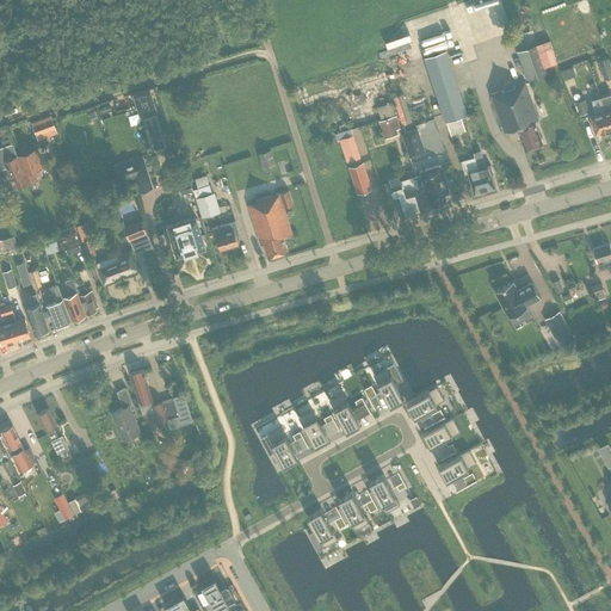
[(517,51),(528,81),(549,74),(538,44),(517,51)]
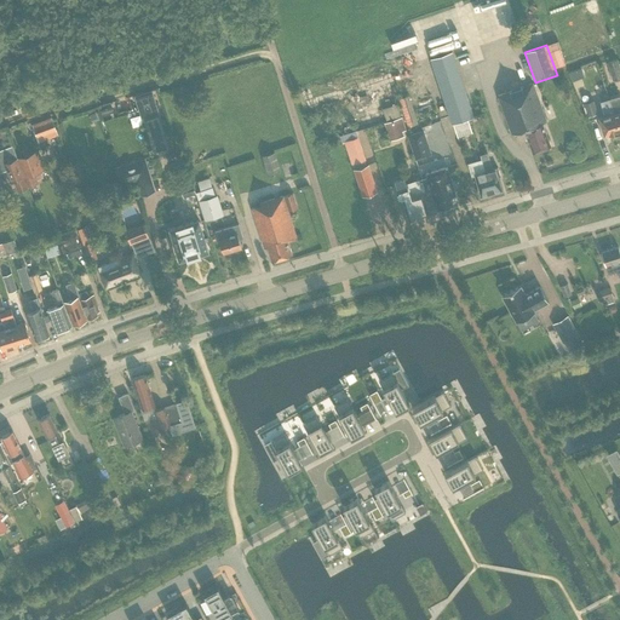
[(468,118),(474,115),(452,51),(431,58),(452,122),(453,122),(468,118)]
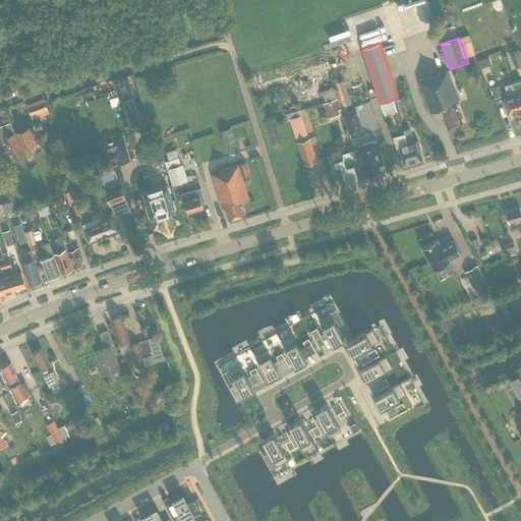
[(510,52),(515,67),(520,65),(520,56),(519,49),(510,52)]
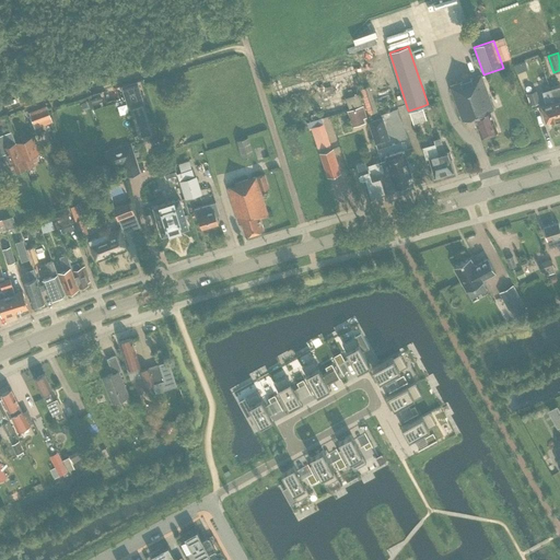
[(515,65),(514,66),(517,73),(520,72),(528,69),(526,61),(515,65)]
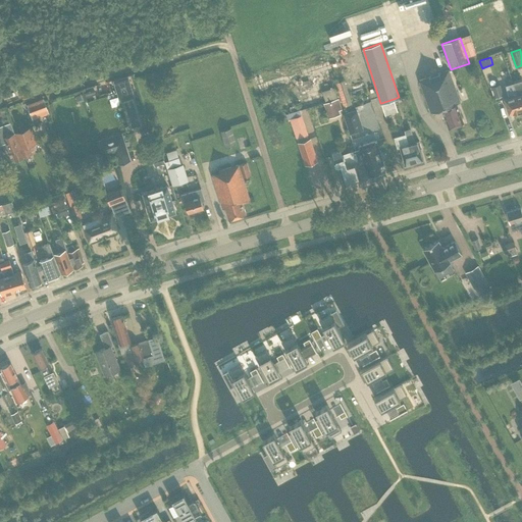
[(457,103),(460,102),(449,69),(419,81),(430,112),(439,109),(440,111),(442,111),(448,126),(456,123),(458,125),(462,123),(462,121),(463,121),(457,103)]
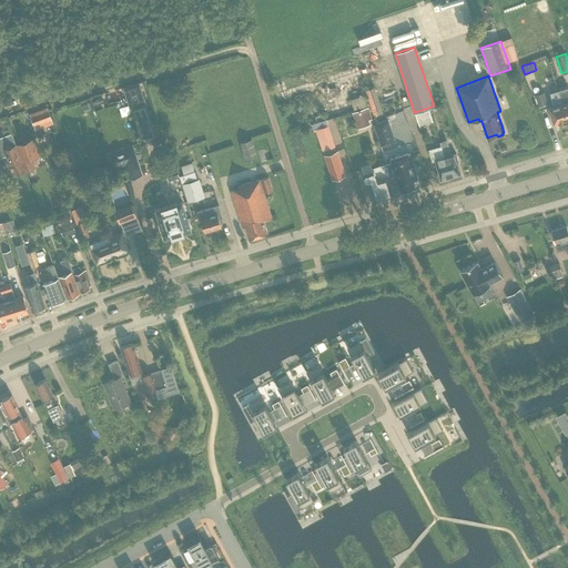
[(561,102),(567,121),(567,120),(567,87),(558,91),(559,94),(561,102)]
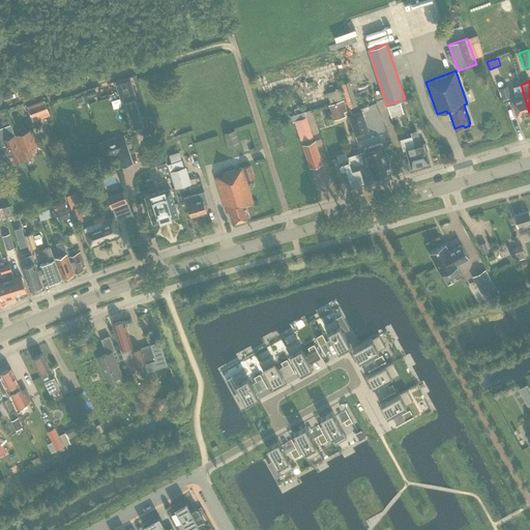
[(524,95),(522,88),(521,85),(513,87),(518,98),(512,100),(517,116),(521,115),(522,115),(523,116),(528,114),(527,113),(529,113),(524,95)]
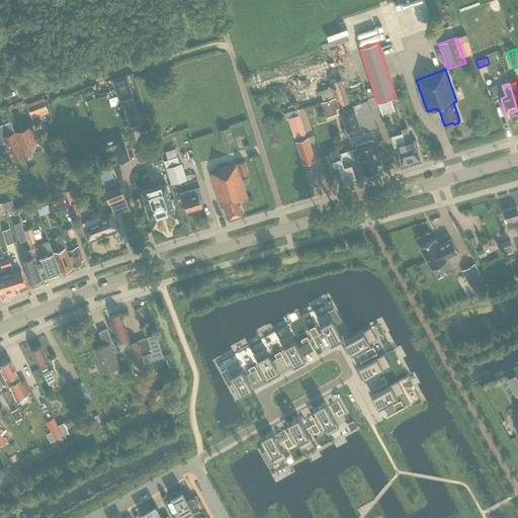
[(489,86),(492,97),(500,94),(496,84),(489,86)]
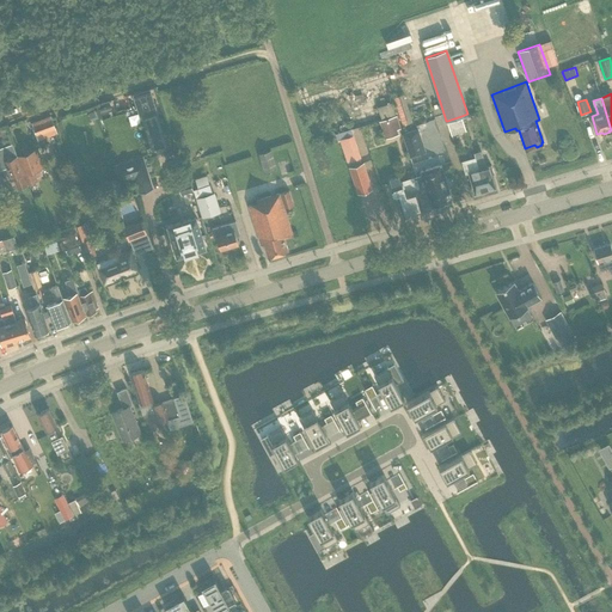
[(110,105),(97,109),(97,110),(98,115),(112,110),(110,105)]
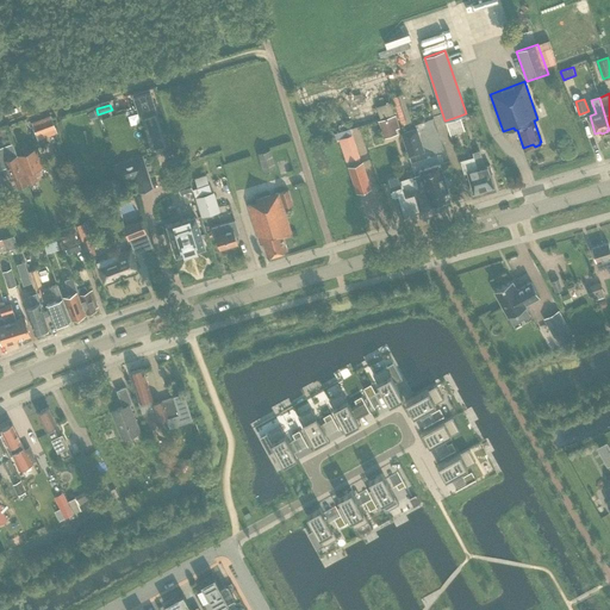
[(38,139),(57,132),(50,114),(31,123),(38,139)]
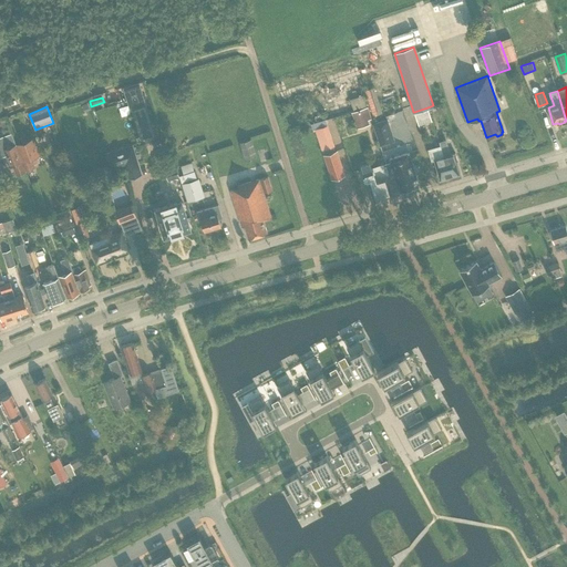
[(368,107),(354,112),(352,112),(357,129),(370,124),(369,120),(371,120),(368,107)]
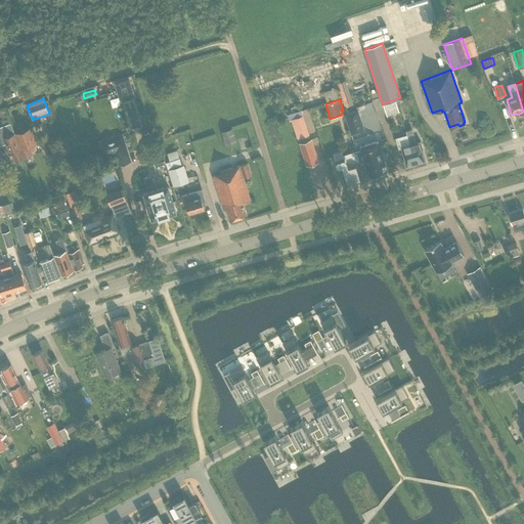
[(395,99),(383,103),(387,116),(399,112),(395,99)]
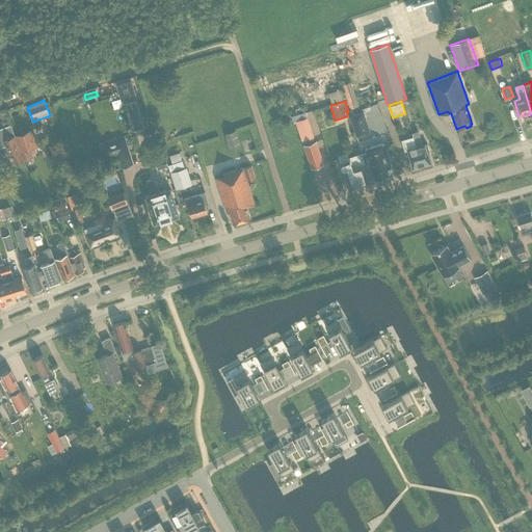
[(350,116),(356,137),(371,132),(364,111),(350,116)]
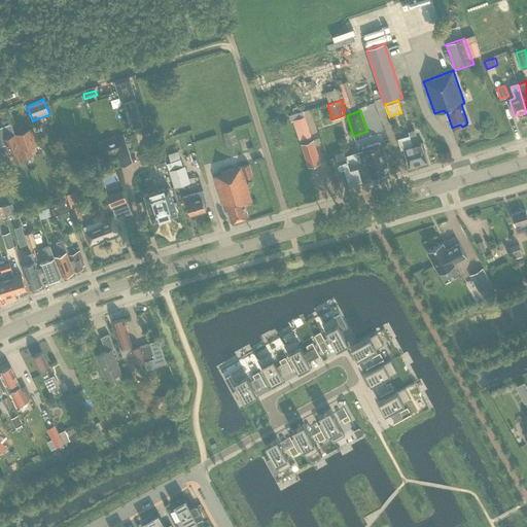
[(8,153),(12,152),(15,161),(24,157),(14,136),(10,124),(0,127),(0,145),(5,144),(8,153)]
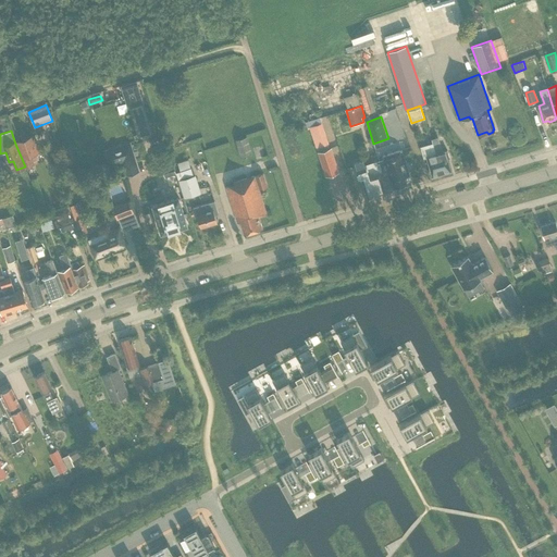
[(15,144),(25,166),(34,163),(33,161),(38,159),(36,152),(39,150),(34,136),(15,144)]
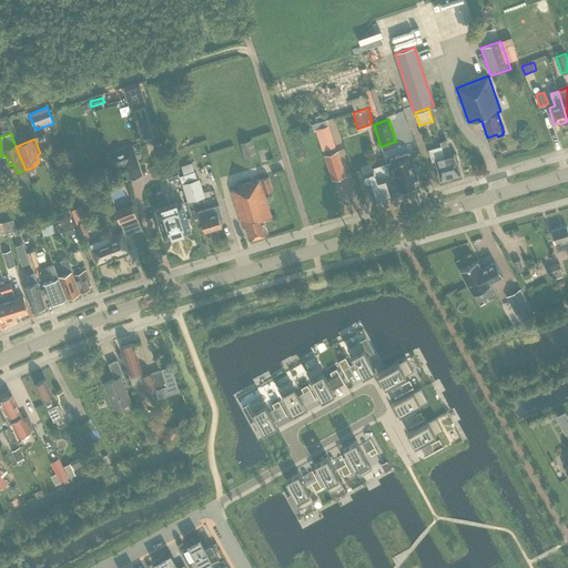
[(440,145),(445,156),(452,154),(447,139),(439,141),(440,145)]
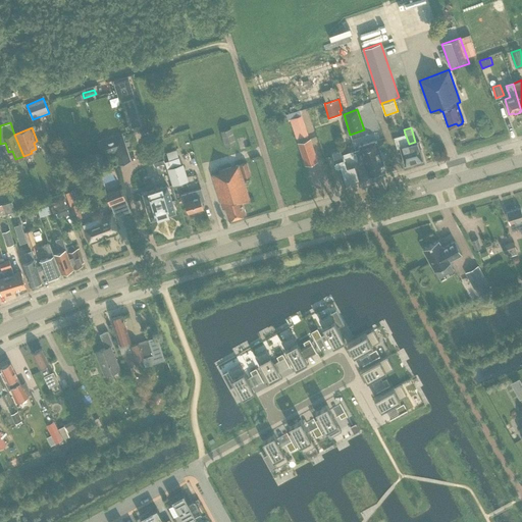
[(400,148),(400,147),(409,144),(405,134),(394,137),(398,148),(400,148)]
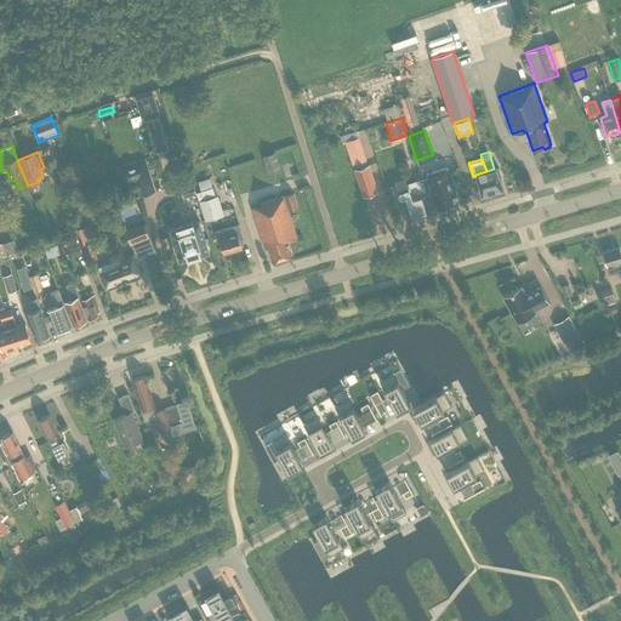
[(118,170),(121,184),(146,177),(141,163),(118,170)]
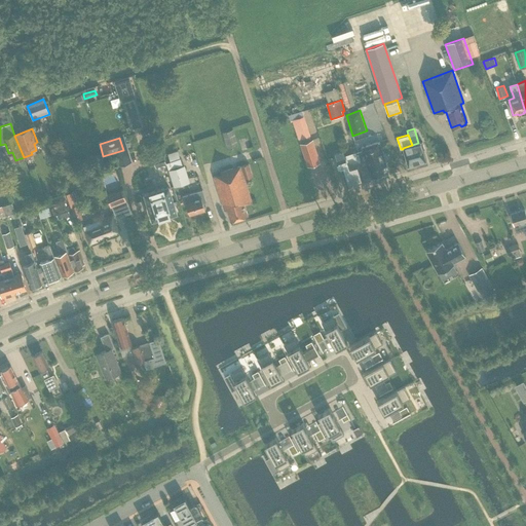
[(312,140),(300,144),(307,165),(320,161),(312,140)]
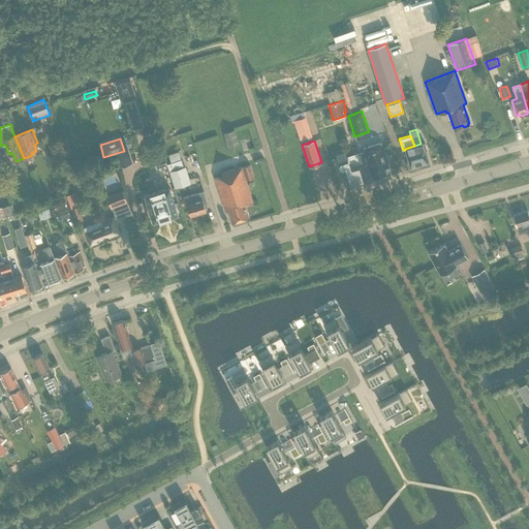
[(380,143),(363,149),(370,170),(371,170),(374,179),(385,175),(383,166),(389,165),(380,143)]
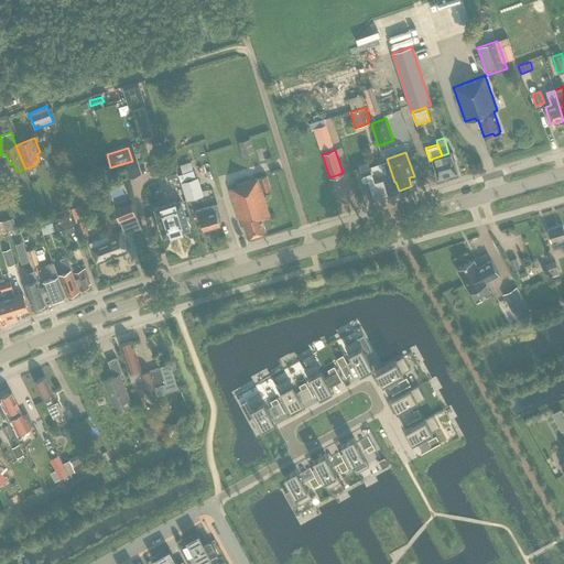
[(453,152),(448,153),(442,155),(447,175),(456,173),(453,160),(455,160),(453,152)]
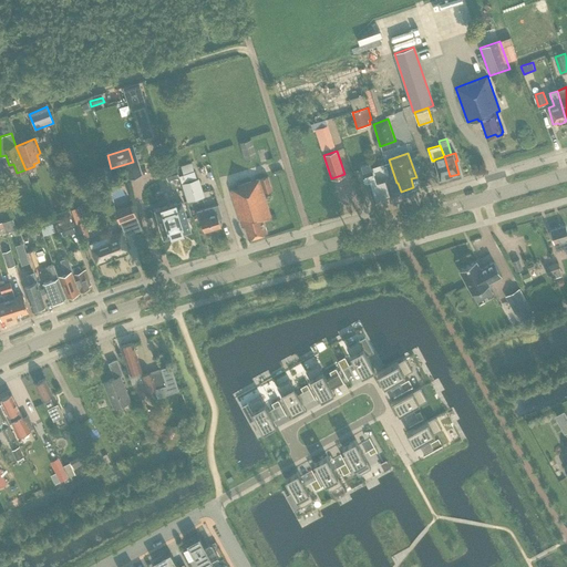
[(450,176),(444,156),(434,160),(434,161),(440,179),(450,176)]
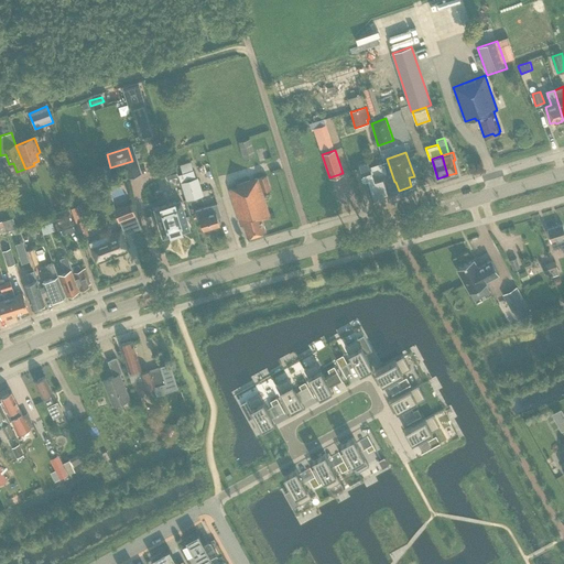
[(358,165),(360,172),(364,182),(366,181),(372,198),(390,193),(381,164),(370,167),(368,163),(358,165)]
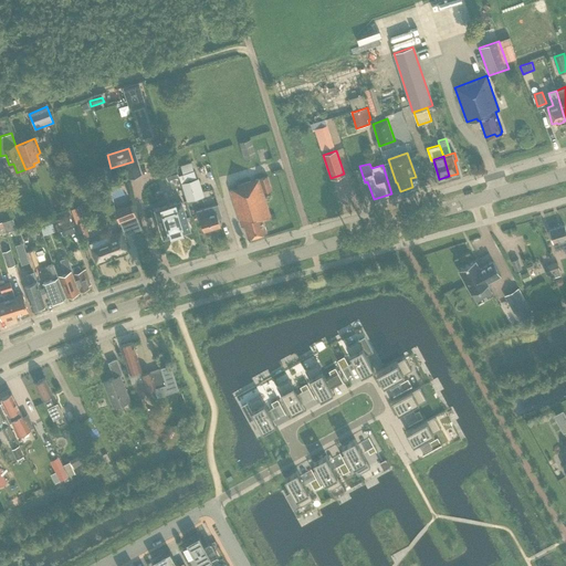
[(168,179),(179,176),(176,167),(166,169),(168,179)]
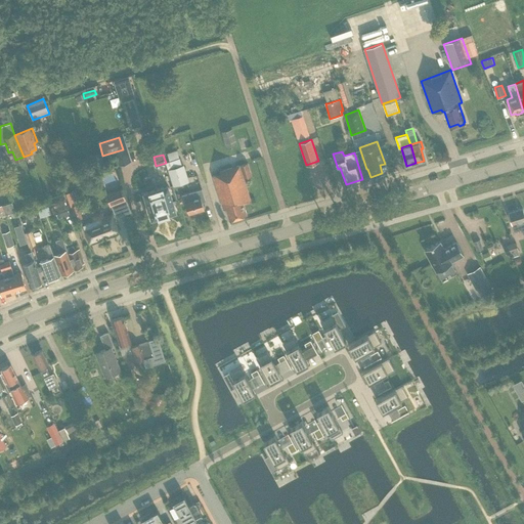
[(244,178),(252,176),(248,163),(220,171),(221,173),(213,176),(223,210),(226,209),(229,220),(247,215),(244,203),(251,201),(244,178)]
